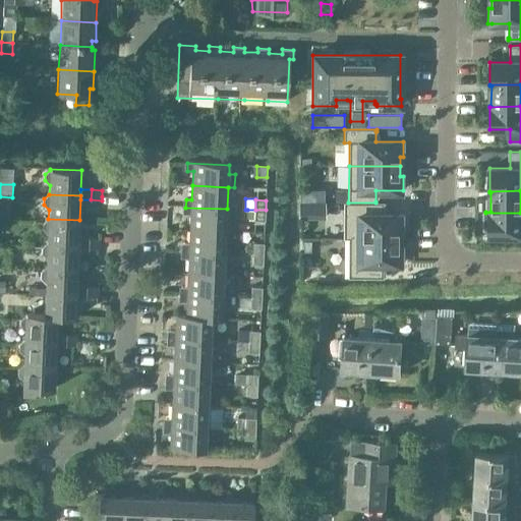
[(325,203),(311,203),(311,220),(325,220),(325,203)]
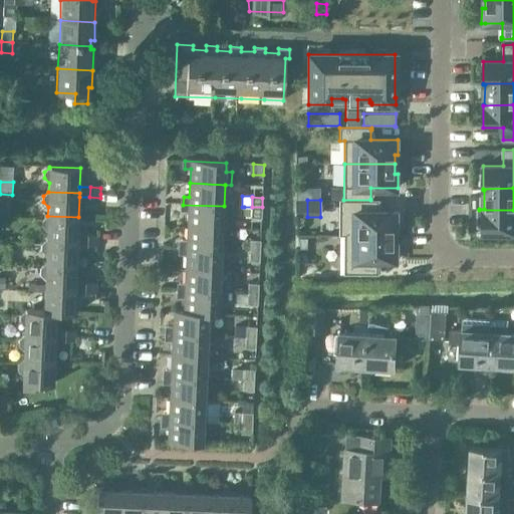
[(394,236),(394,227),(398,227),(398,225),(398,212),(377,212),(377,201),(378,201),(378,200),(370,200),(343,200),(339,200),(338,236),(343,236),(394,236)]
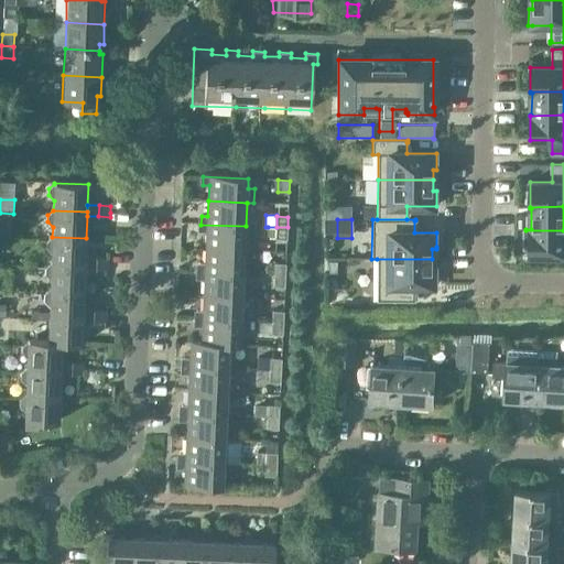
[(206,248),(245,250),(245,245),(246,226),(201,225),(201,232),(207,232),(206,248)]
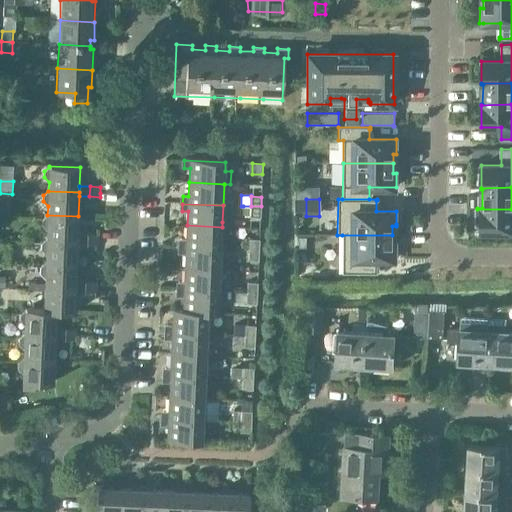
[(242,213),(242,214),(250,215),(251,206),(243,206),(242,213)]
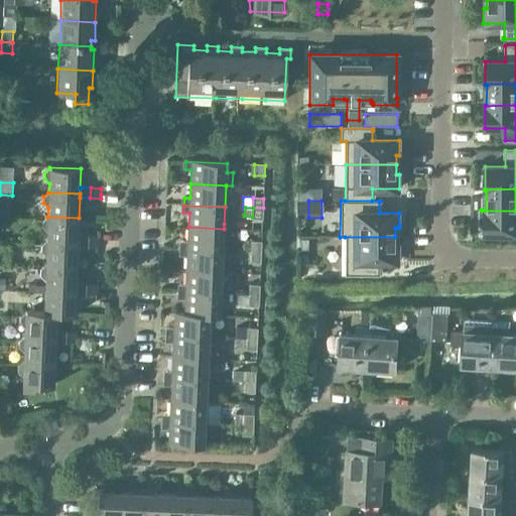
[(263,208),(253,208),(252,217),(252,220),(263,220),(263,208)]
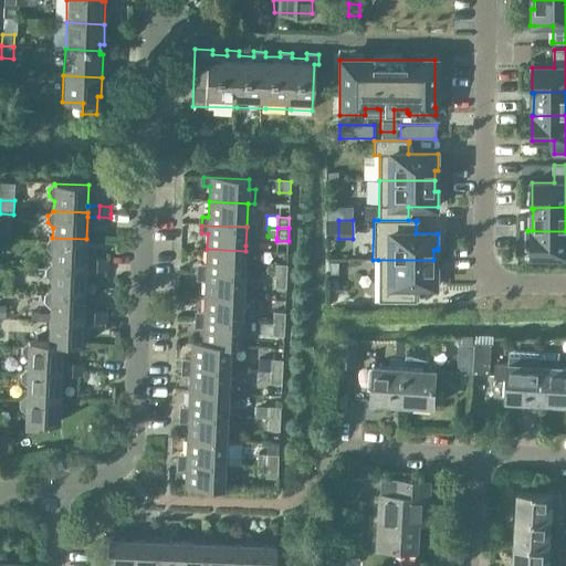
[(565,231),(527,231),(527,250),(531,250),(531,257),(565,257),(565,231)]
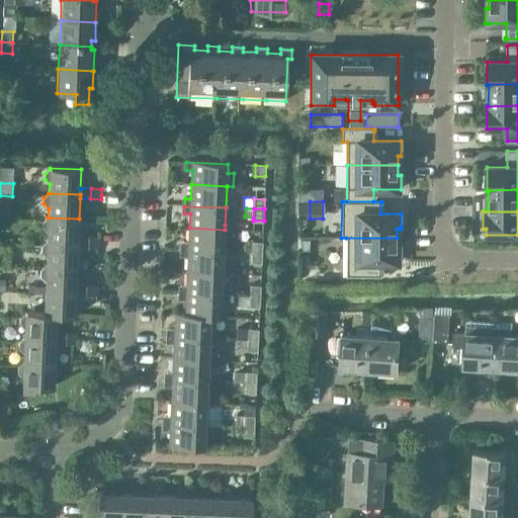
[(48,233),(47,242),(78,243),(78,237),(79,219),(48,218),(42,222),(42,228),(48,233)]
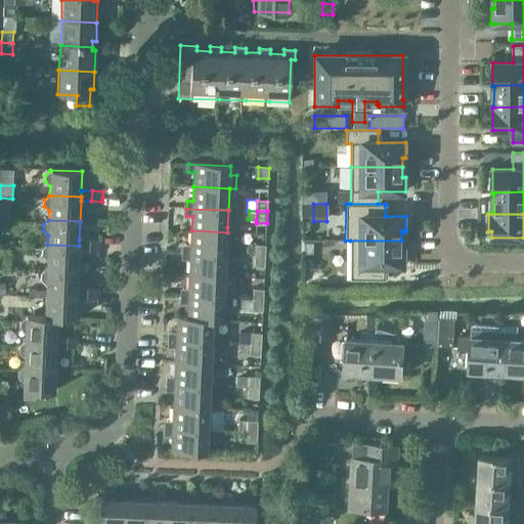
[(185,245),(185,253),(226,255),(227,232),(191,230),(191,246),(185,245)]
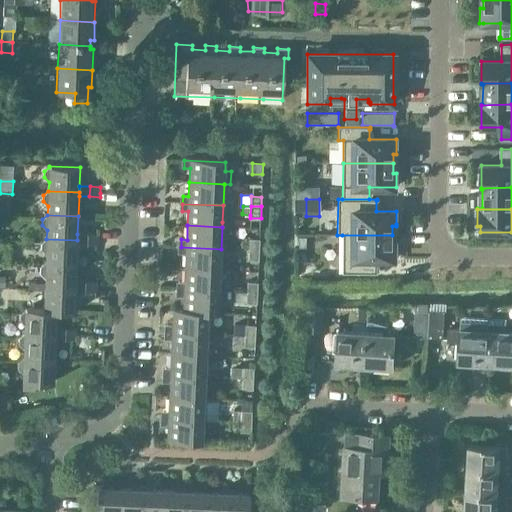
[(77,240),(77,244),(87,245),(88,234),(77,234),(77,240)]
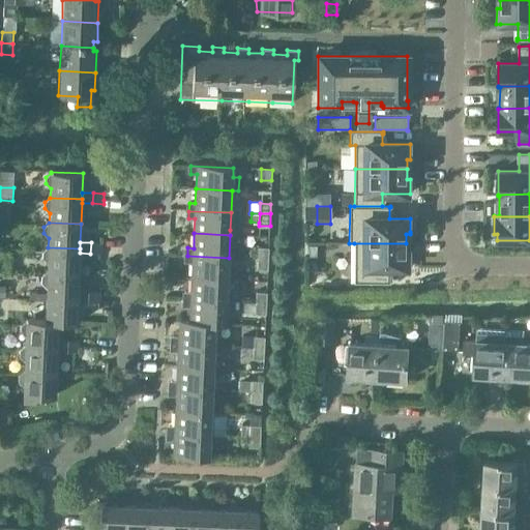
[(91,242),(90,254),(101,254),(101,249),(101,243),(91,242)]
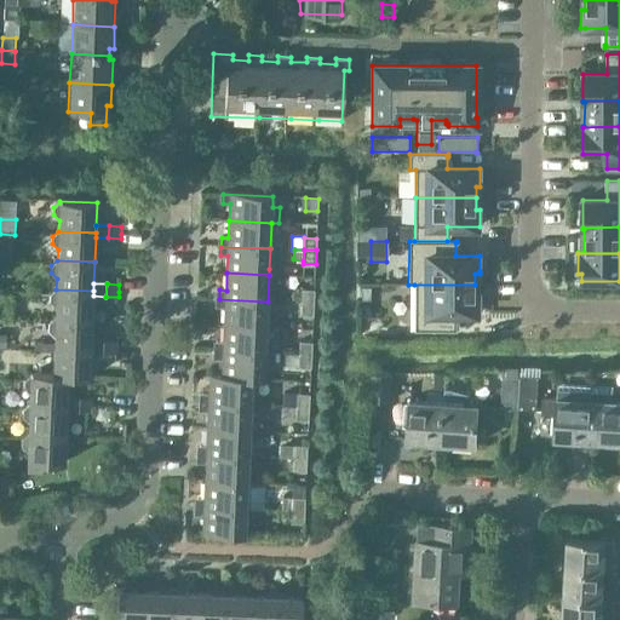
[(475,285),(414,285),(414,331),(455,331),(455,329),(454,329),(455,314),(480,315),(480,297),(475,297),(475,285)]
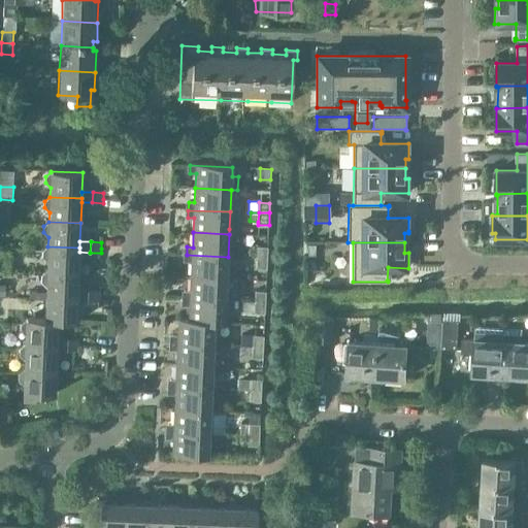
[(46,262),(46,271),(78,272),(79,252),(79,248),(47,246),(42,251),(42,257),(46,262)]
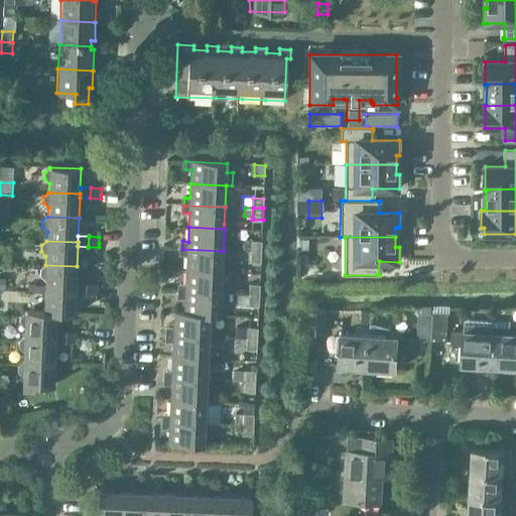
[(251,242),(251,251),(261,252),(262,242),(251,242)]
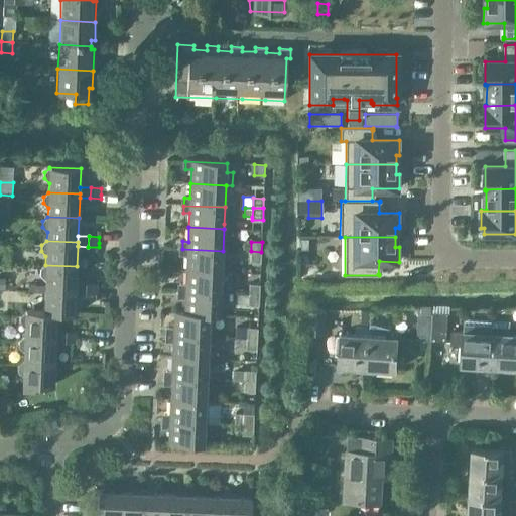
[(187,256),(186,270),(222,272),(223,251),(182,249),(181,256),(187,256)]
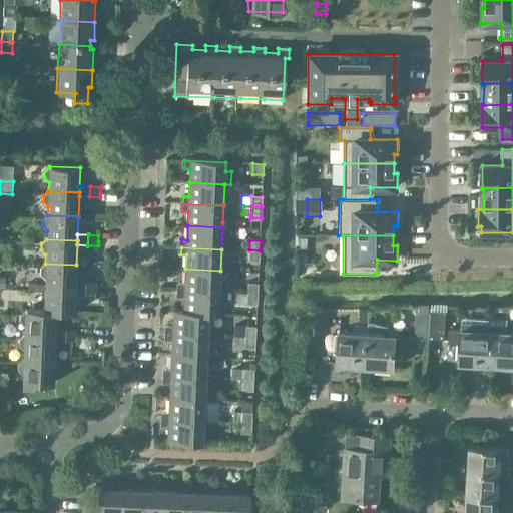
[(260,250),(249,249),(248,262),(260,262),(260,250)]
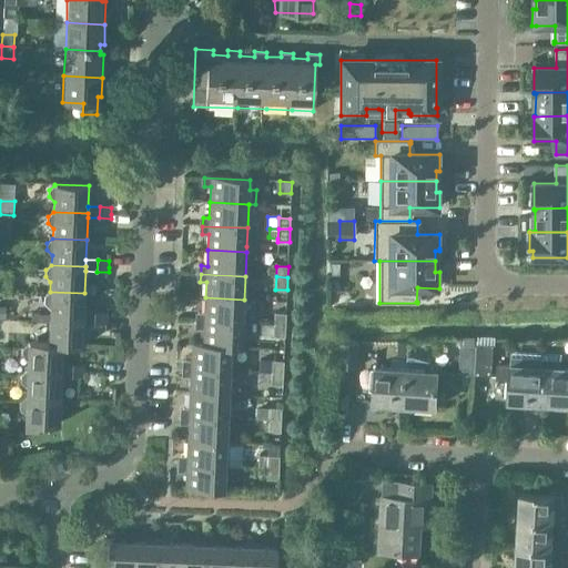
[(49,308),(49,318),(83,320),(83,313),(84,293),(50,292),(44,296),(43,303),(49,308)]
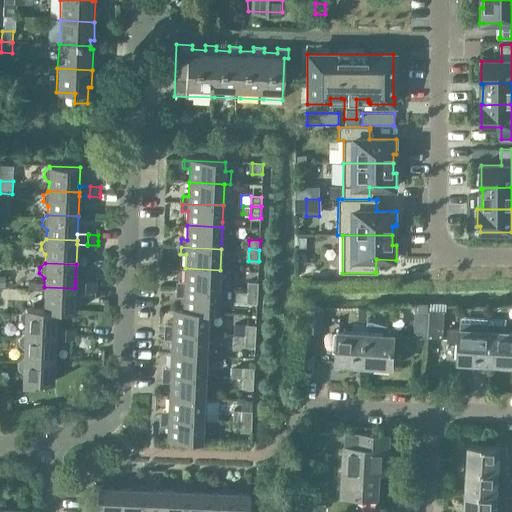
[(179,282),(179,290),(219,292),(220,270),(185,268),(185,283),(179,282)]
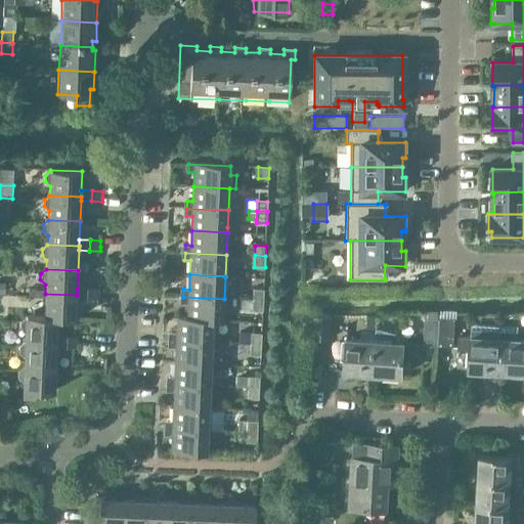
[(77,295),(77,299),(87,299),(88,289),(77,289),(77,295)]
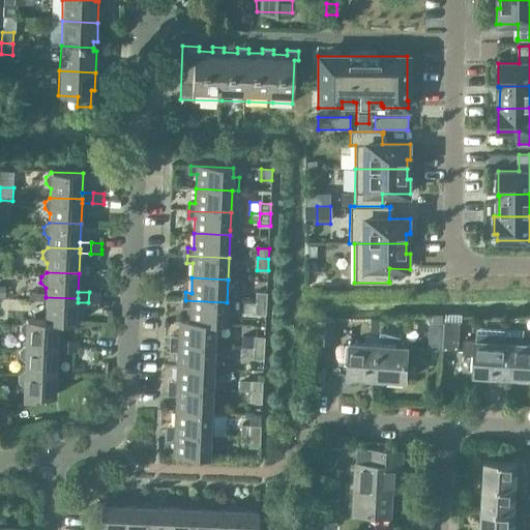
[(89,292),(88,302),(99,303),(99,299),(99,293),(89,292)]
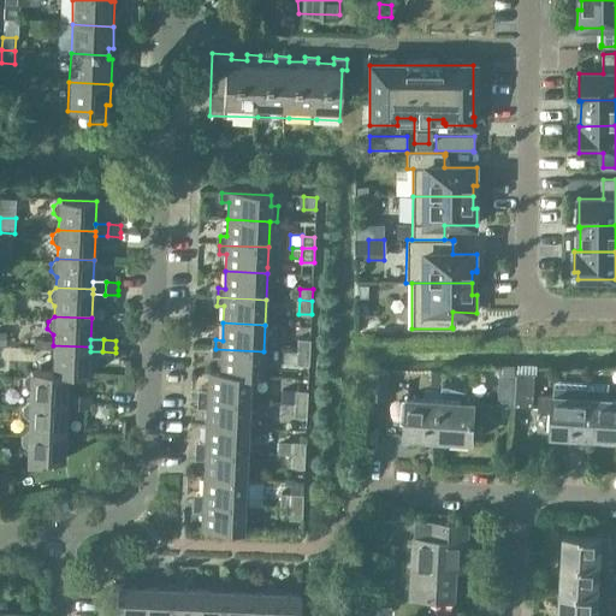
[(297,341),(297,351),(309,351),(311,341),(297,341)]
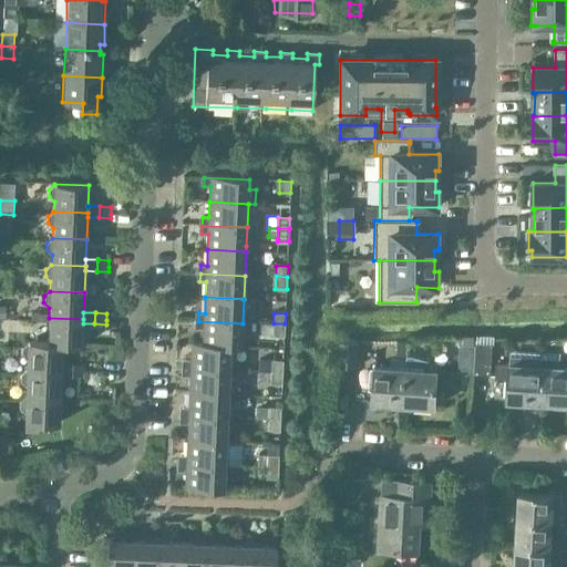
[(49,318),(48,344),(62,344),(82,346),(83,323),(83,319),(49,318)]
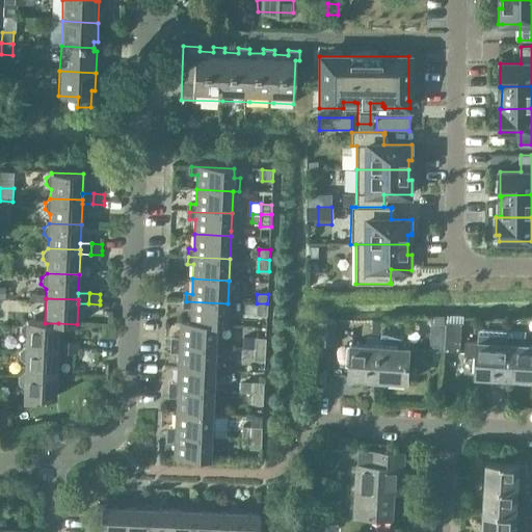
[(191,309),(190,323),(215,324),(215,326),(227,327),(228,303),(186,301),(185,309),(191,309)]
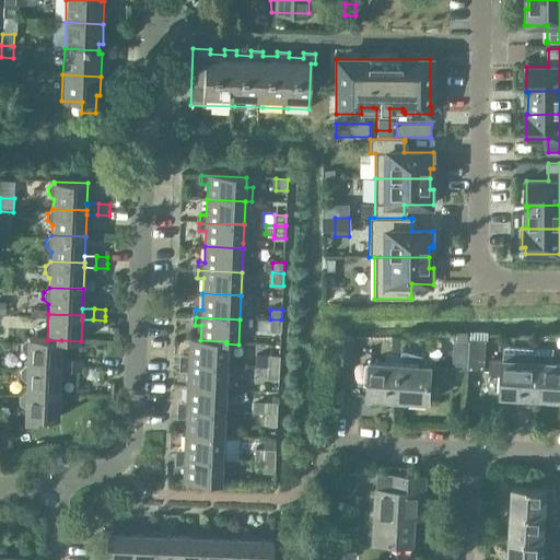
[(281,319),(270,319),(269,333),(281,333),(281,319)]
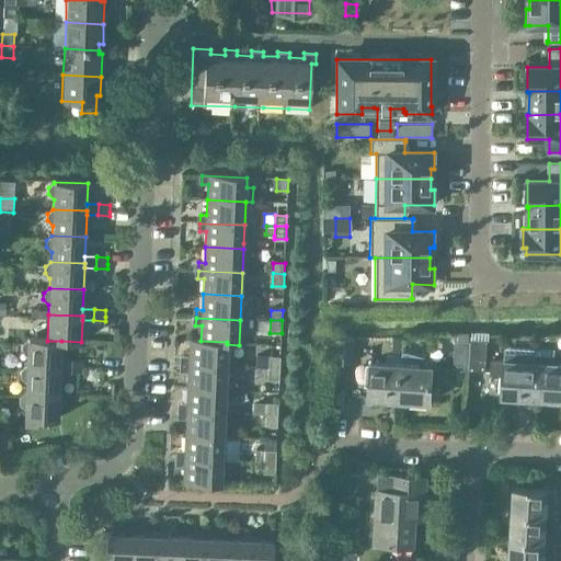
[(455,370),(470,371),(473,333),(457,334),(456,345),(455,370)]
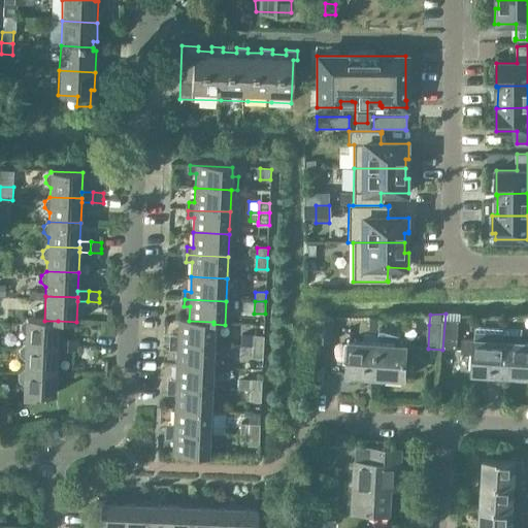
[(446,314),(442,350),(457,351),(460,314),(446,314)]
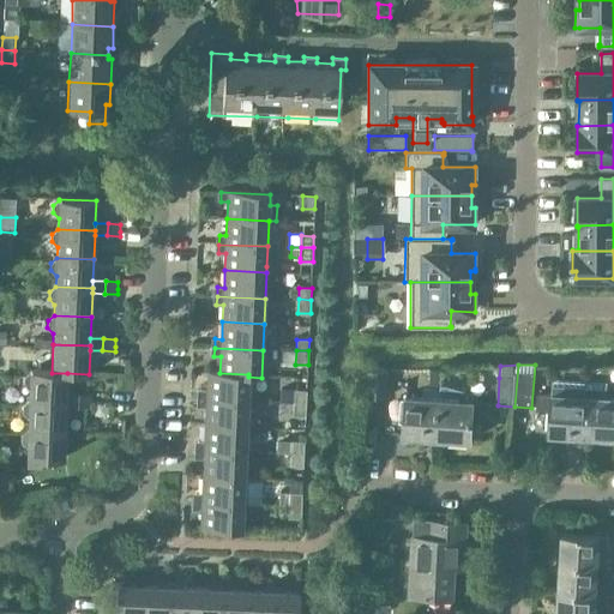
[(441,385),(441,369),(432,369),(431,385),(441,385)]
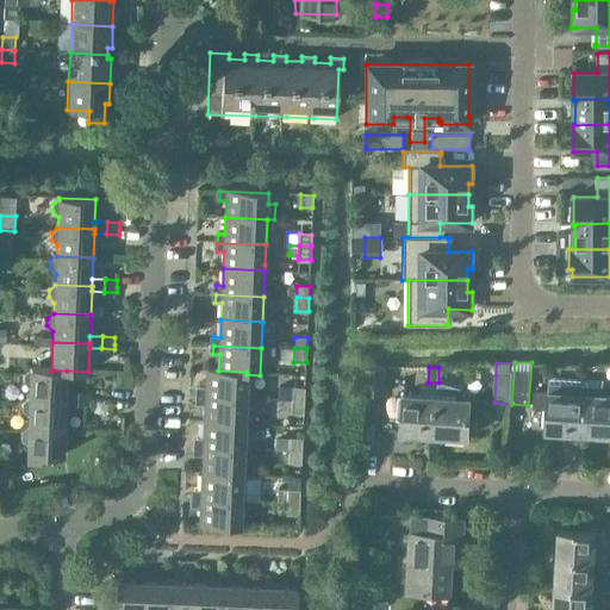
[(30,388),(30,398),(66,399),(66,392),(67,371),(51,371),(31,369),(24,374),(23,381),(30,388)]
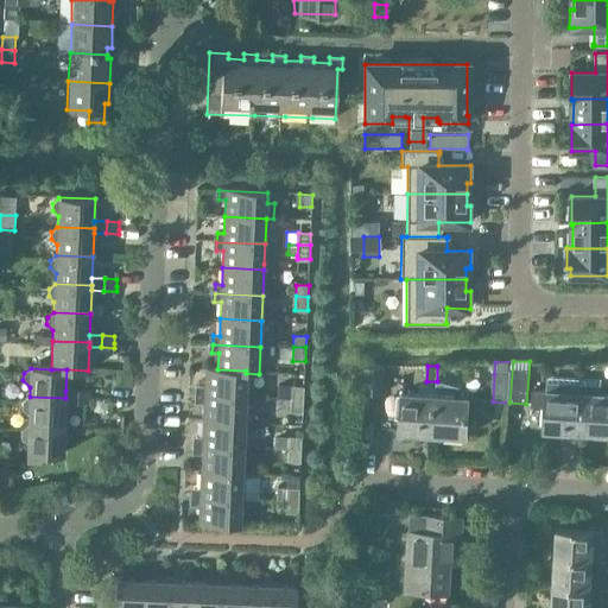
[(198,386),(198,394),(245,397),(246,373),(246,371),(217,369),(206,369),(206,386),(198,386)]
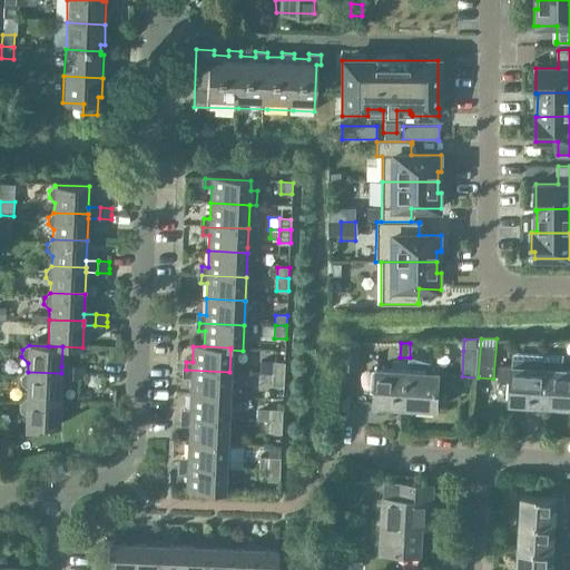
[(511,403),(544,405),(547,367),(548,367),(548,362),(548,355),(512,353),(511,366),(500,366),(499,381),(512,382),(511,403)]
